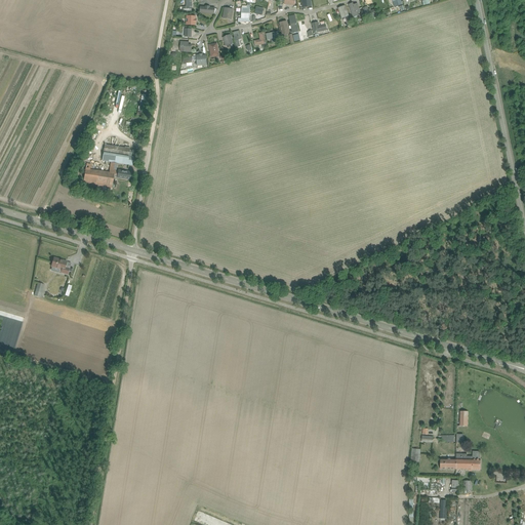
[(362,14),(358,3),(354,5),(353,3),(349,4),(353,17),(362,14)]
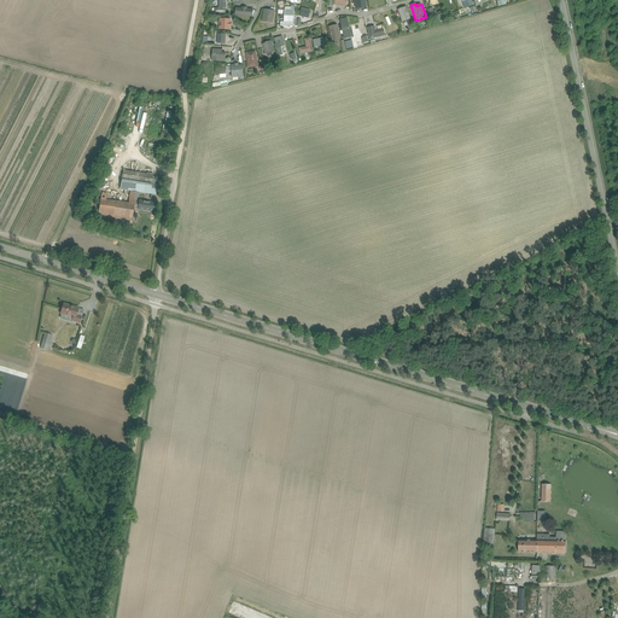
[(280,25),(293,27),(293,25),(295,21),(295,6),(291,6),(291,10),(284,10),(284,22),(280,22),(280,25)]
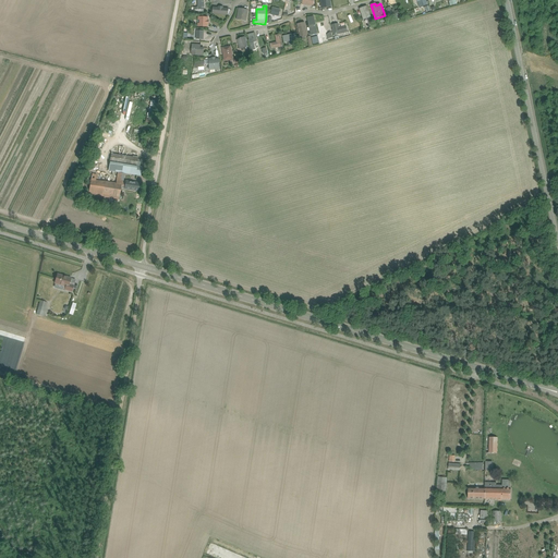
[(371,16),(366,5),(359,9),(363,20),(371,16)]
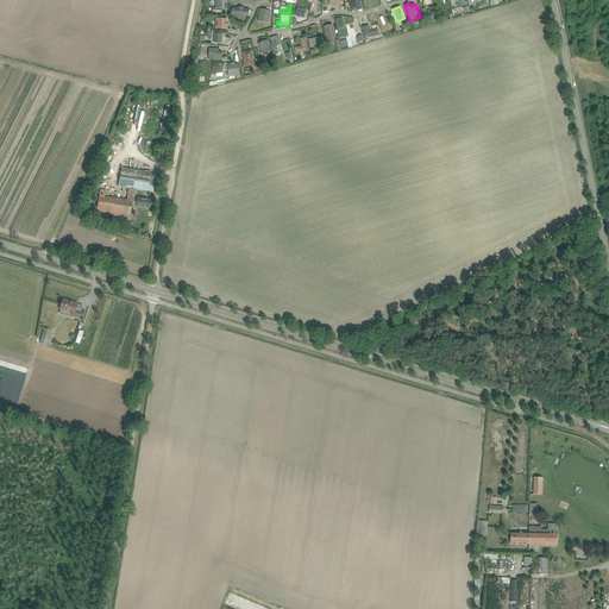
[(232,16),(249,17),(250,8),(244,8),(244,7),(238,7),(238,8),(232,7),(232,16)]
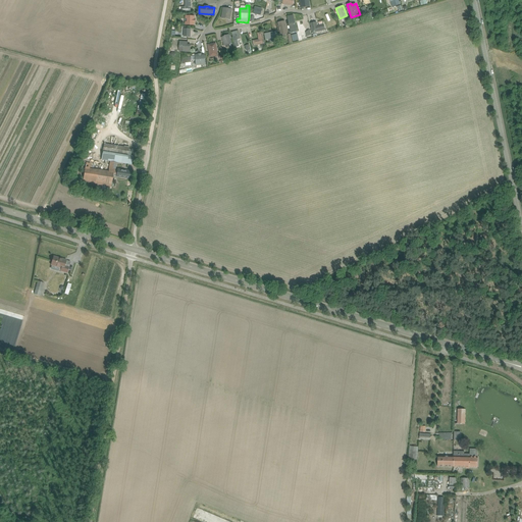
[(255,6),(253,14),(261,16),(263,8),(255,6)]
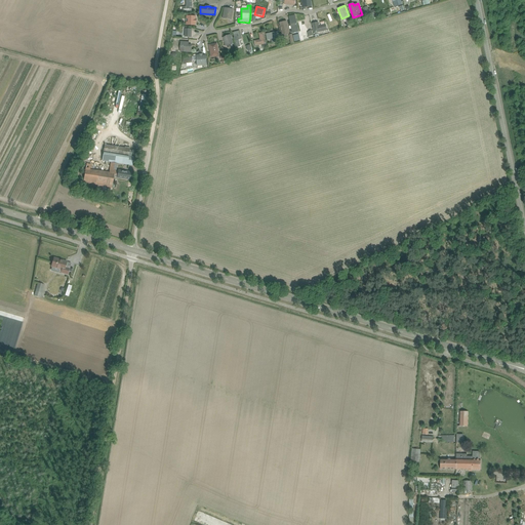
[(363,8),(366,18),(376,14),(377,13),(377,12),(377,11),(376,10),(376,9),(375,9),(371,10),(369,9),(367,6),(363,8)]
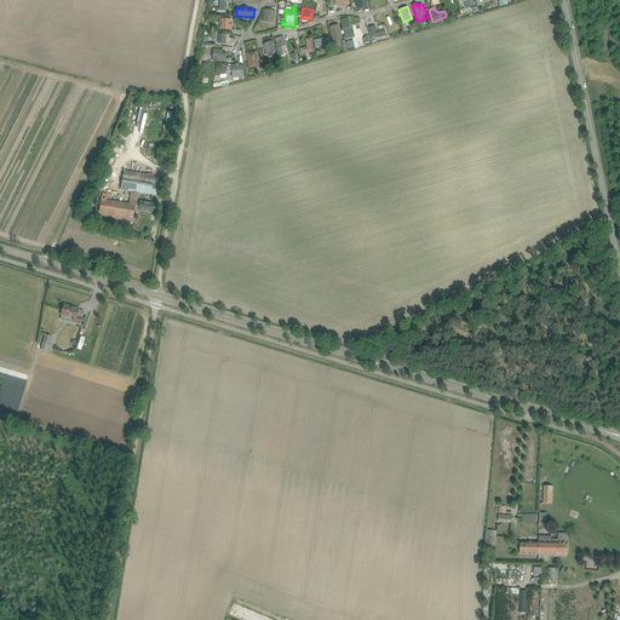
[(263,22),(274,23),(276,11),(265,9),(263,22)]
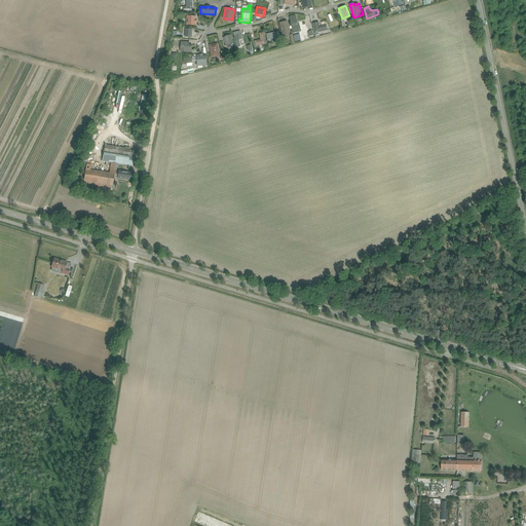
[(296,14),(290,16),(293,33),(300,32),(299,28),(296,28),(294,21),(297,20),(296,14)]
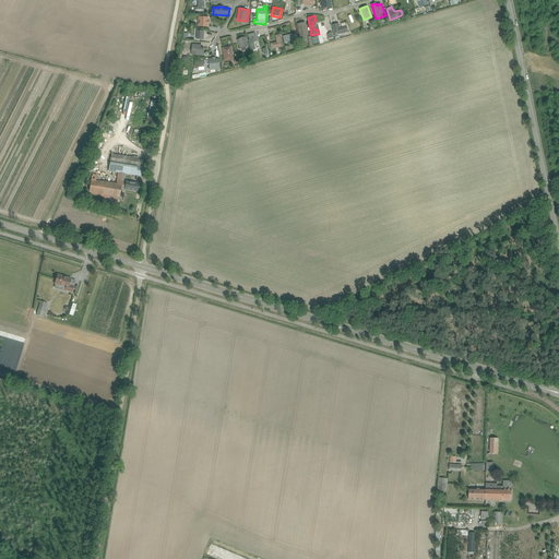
[(199,16),(198,21),(200,21),(200,23),(198,23),(198,27),(209,27),(209,24),(210,24),(210,20),(209,20),(209,18),(199,16)]
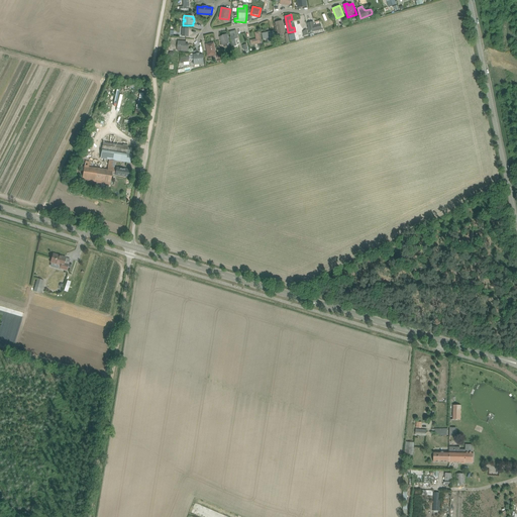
[(285,33),(283,20),(275,22),(278,34),(285,33)]
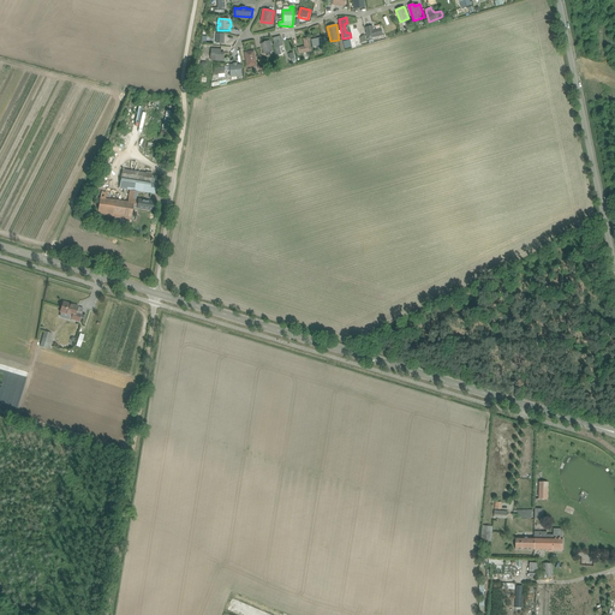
[(374,30),(374,25),(366,28),(369,39),(383,36),(382,29),(374,30)]
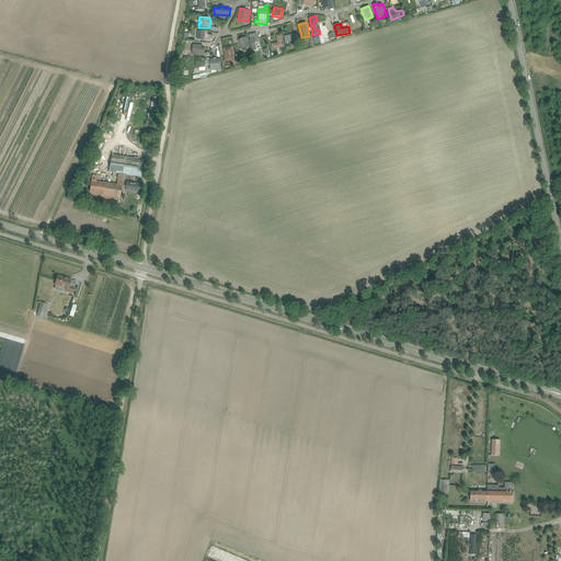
[(249,34),(253,50),(258,49),(255,43),(259,42),(256,33),(249,34)]
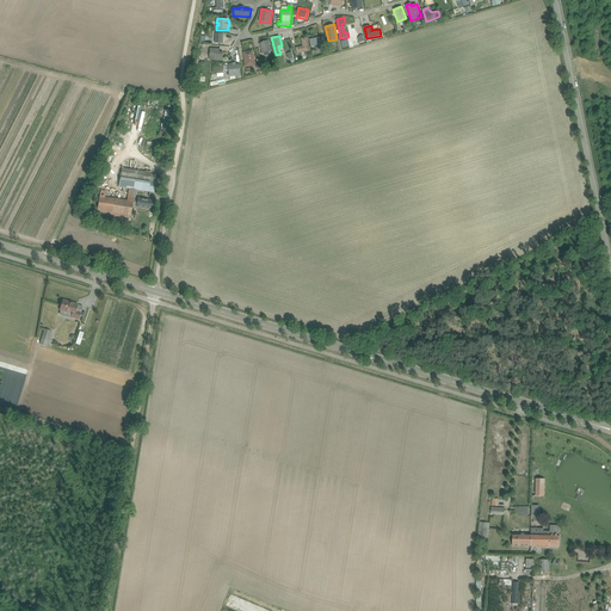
[(297,54),(310,51),(308,38),(302,39),(303,47),(297,48),(297,54)]
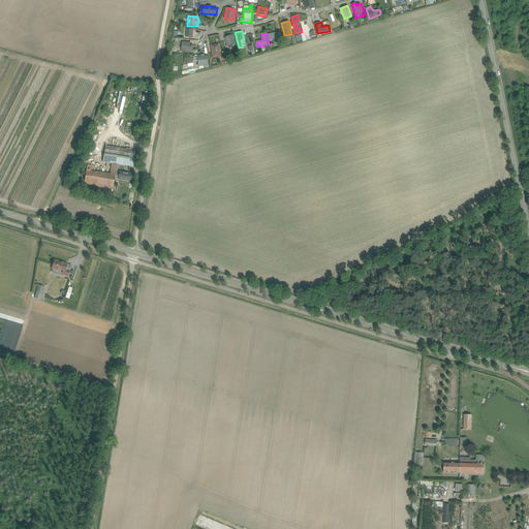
[(269,35),(270,40),(274,40),(275,43),(279,43),(278,39),(282,39),(281,33),(269,35)]
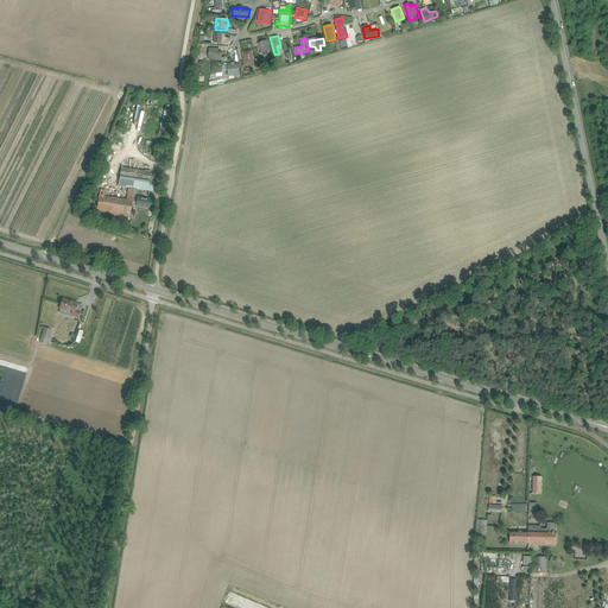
[(271,50),(266,39),(258,43),(261,54),(271,50)]
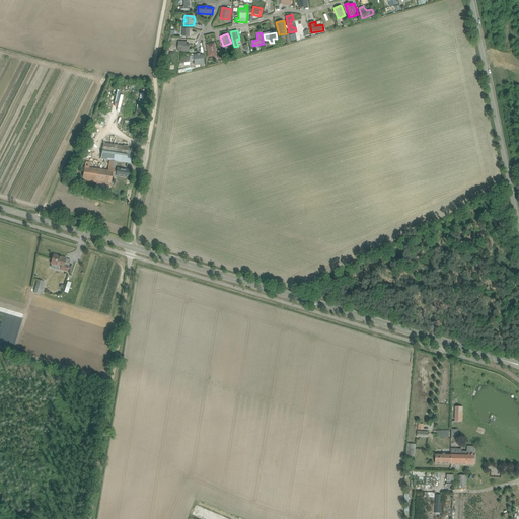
[(178,41),(178,48),(182,48),(181,52),(190,52),(190,45),(187,45),(187,42),(178,41)]
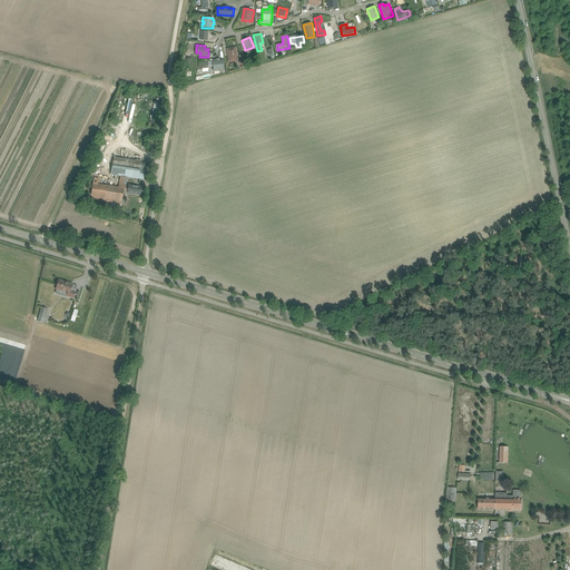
[(236,47),(226,49),(229,62),(238,61),(236,47)]
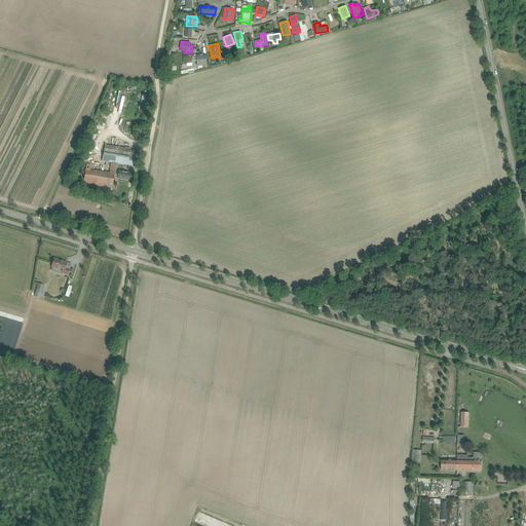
[(193,61),(197,61),(197,67),(208,66),(207,54),(203,55),(203,53),(199,54),(196,54),(196,57),(193,57),(193,61)]
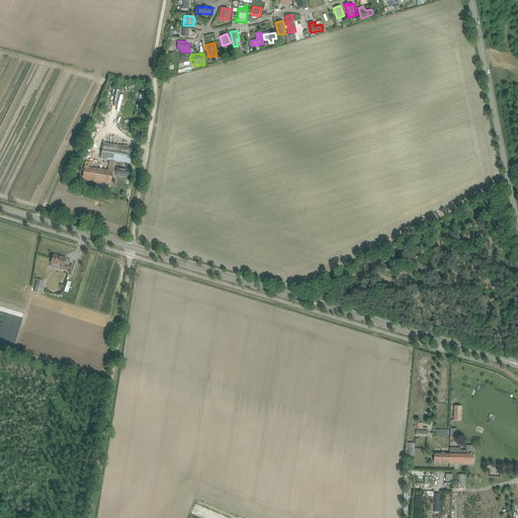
[(140,92),(139,99),(136,114),(143,115),(147,94),(140,92)]
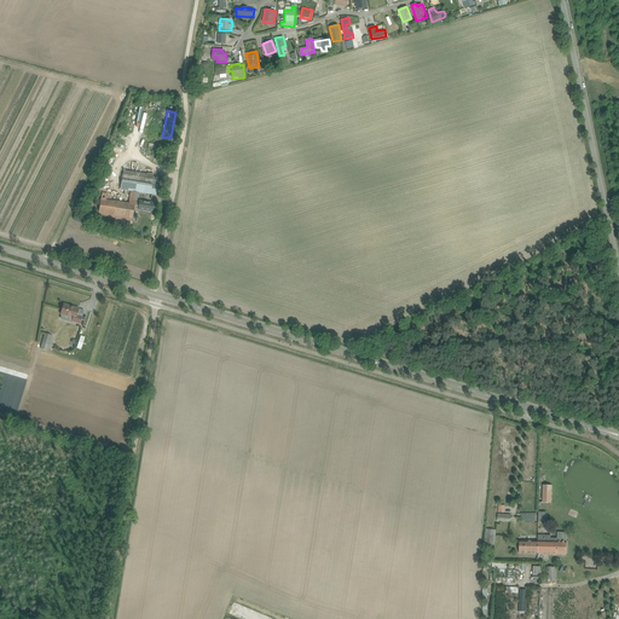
[(123,171),(122,179),(121,190),(150,194),(156,195),(157,185),(152,184),(154,175),(123,171)]
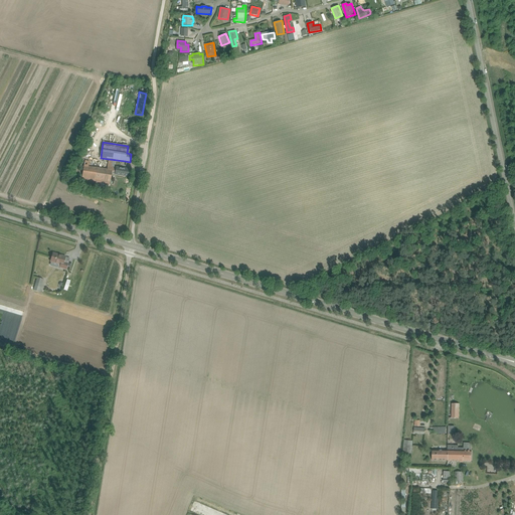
[(81,179),(87,180),(110,184),(112,173),(115,174),(124,176),(129,176),(130,169),(125,169),(116,167),(108,166),(108,169),(97,168),(89,166),(90,161),(84,160),(81,179)]
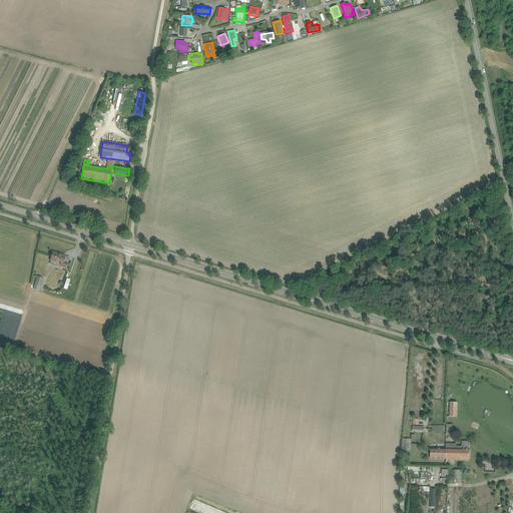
[(64,262),(65,257),(65,255),(61,254),(61,255),(59,254),(59,253),(53,251),(50,261),(60,264),(60,267),(66,269),(68,263),(64,262)]
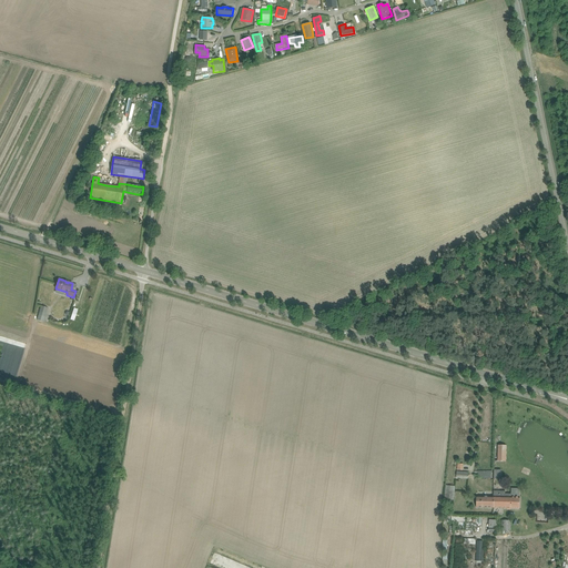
[(41,306),(37,320),(43,322),(47,314),(44,313),(47,307),(41,306)]
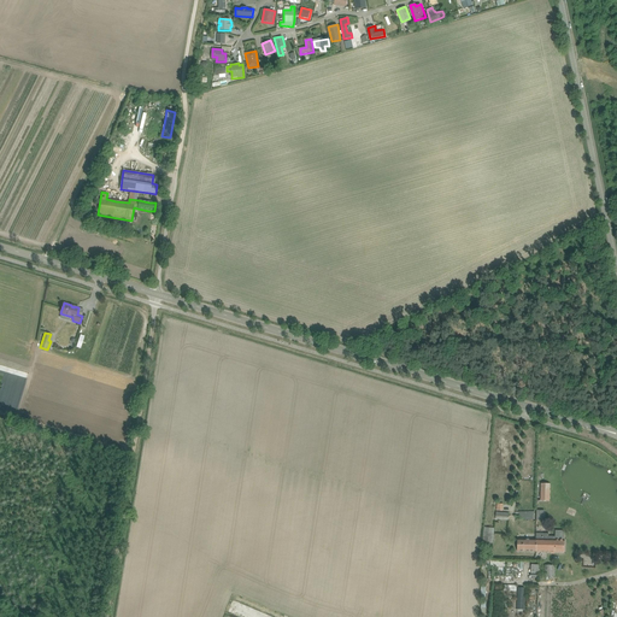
[(539,483),(539,501),(548,501),(548,483),(539,483)]
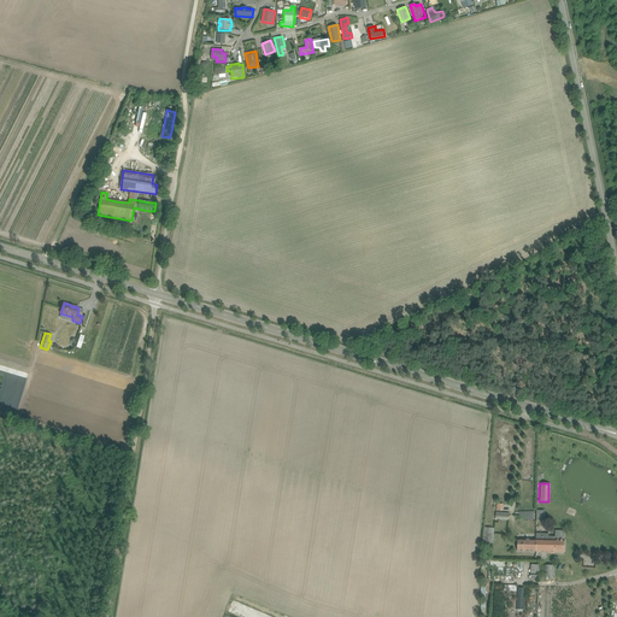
[(483,541),(493,542),(494,528),(485,527),(483,541)]
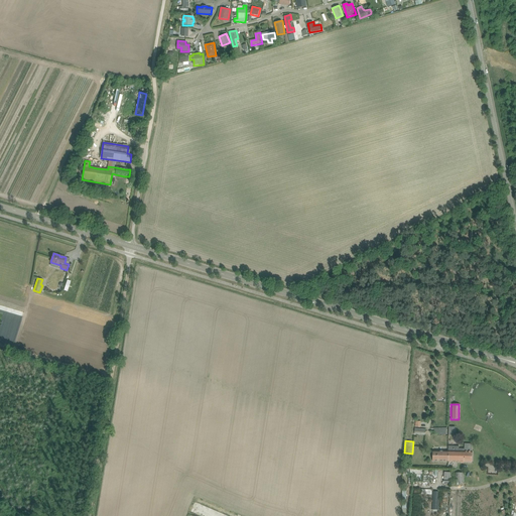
[(448,452),(447,462),(467,462),(472,462),(472,452),(472,448),(459,448),(459,446),(448,445),(448,452)]
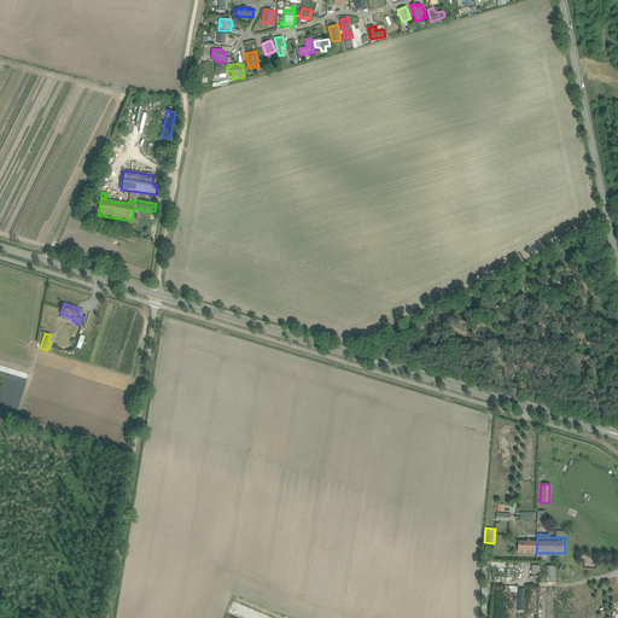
[(518,552),(536,553),(537,541),(519,540),(518,552)]
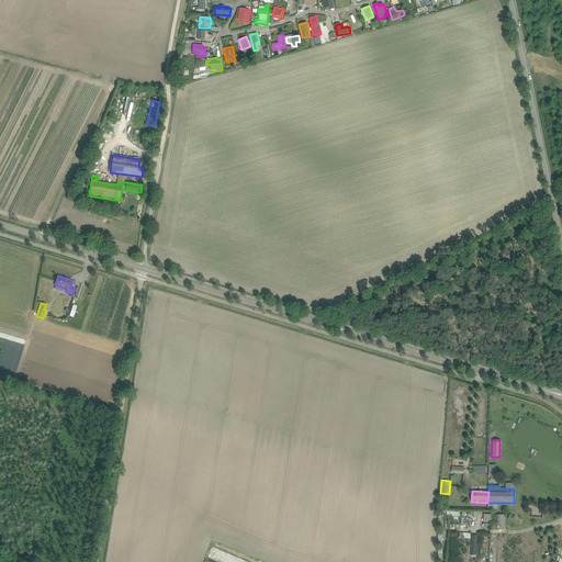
[(506,526),(505,515),(496,515),(496,526),(506,526)]
